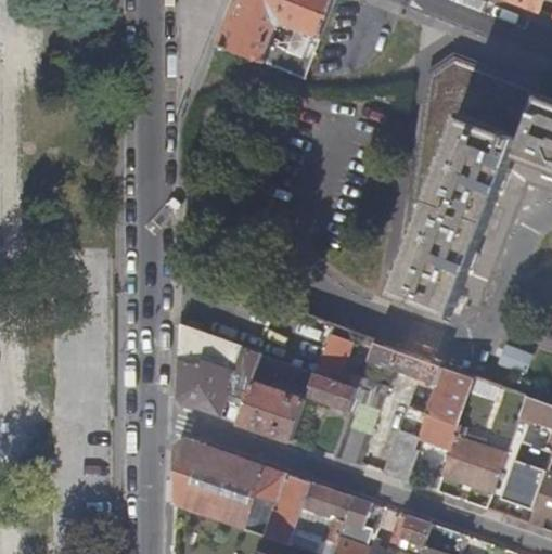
[(233,0),(215,44),(302,79),(332,0),(233,0)]
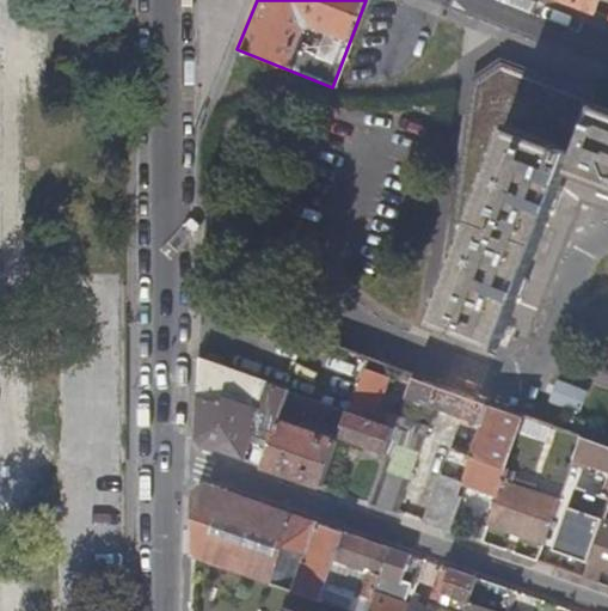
[(560,0),(591,12),(596,0),(560,0)]
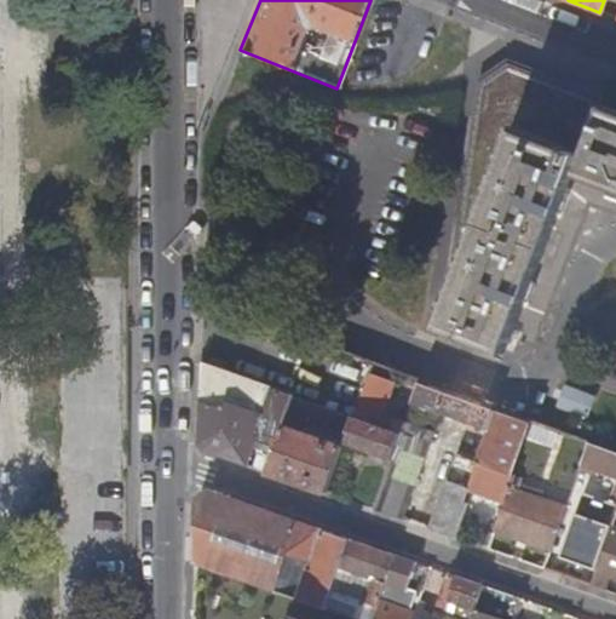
[(459,275),(439,327),(504,353),(523,301),(525,302),(533,282),(530,281),(556,211),(559,212),(566,194),(563,193),(570,175),(615,191),(615,113),(596,105),(599,98),(507,63),(477,80),(452,273),(459,275)]
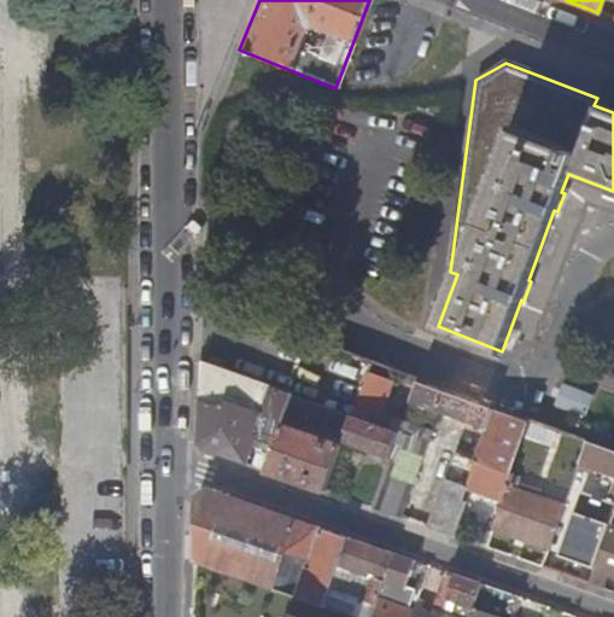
[(200,448),(264,471),(272,452),(252,446),(256,436),(251,434),(253,428),(276,436),(281,425),(285,413),(292,394),(198,361),(196,441),(200,448)]
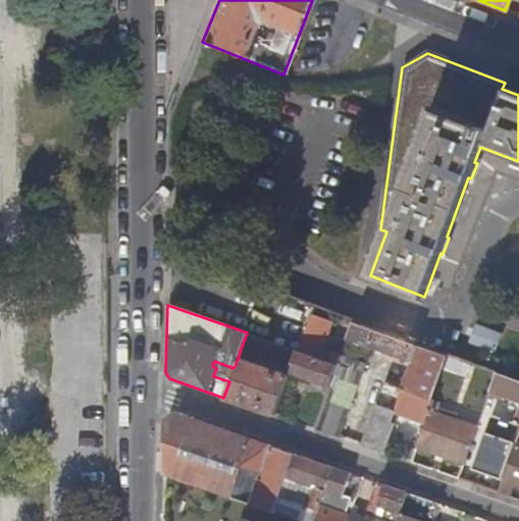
[(327,386),(335,365),(316,358),(323,337),(322,337),(325,328),(336,332),(332,345),(342,348),(345,339),(352,320),(313,306),(297,351),(291,366),(289,373),(327,386)]
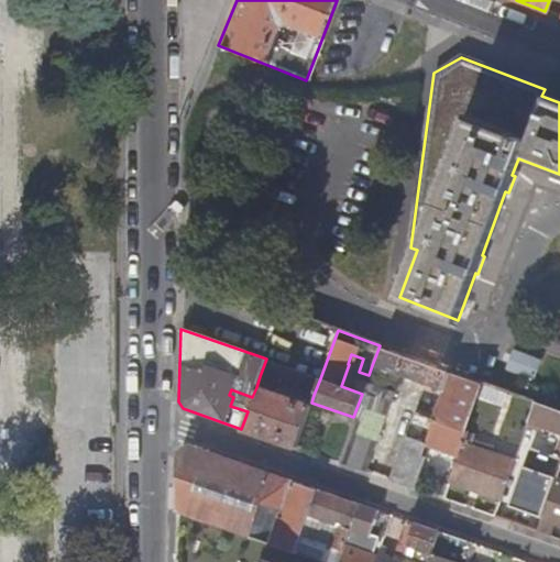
[(380,345),(372,365),(413,379),(409,388),(438,398),(447,371),(380,345)]
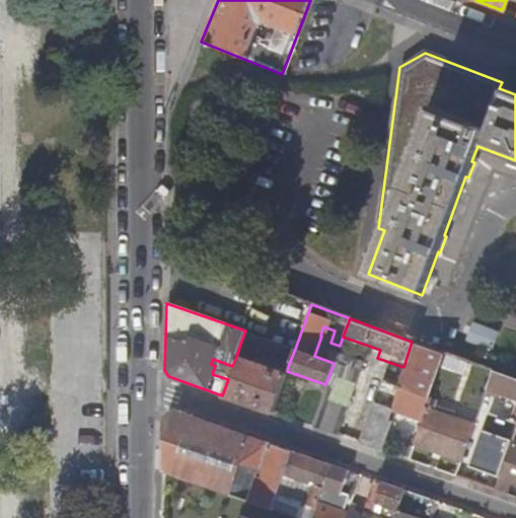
[(469,320),(462,340),(488,349),(496,329),(469,320)]
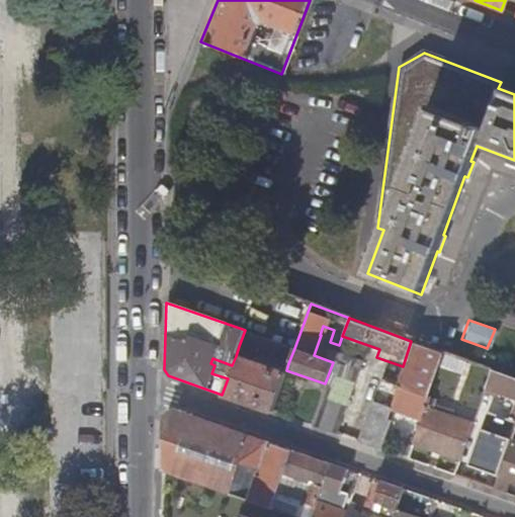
[(294,348),(245,330),(239,346),(288,363),(294,348)]
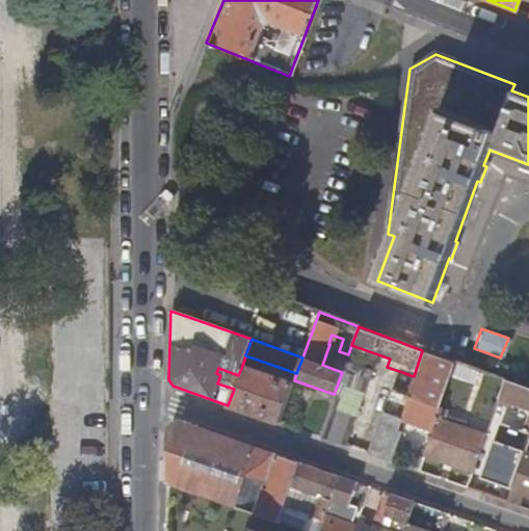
[(431,353),(416,398),(440,406),(455,362),(431,353)]
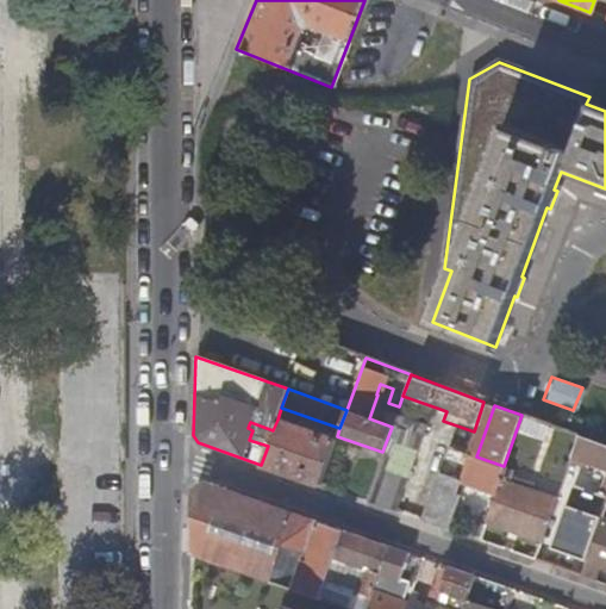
[(366,501),(393,510),(420,434),(416,432),(418,424),(395,417),(392,427),(382,452),(366,501)]
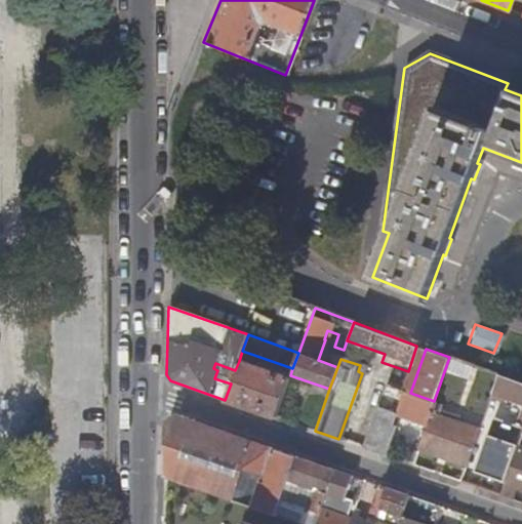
[(225,400),(275,416),(289,378),(239,361),(235,370),(231,384),(225,400)]
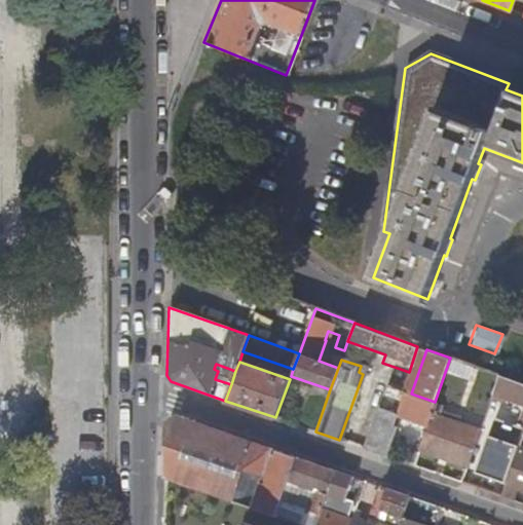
[(386,385),(378,406),(427,423),(435,403),(435,402),(411,394),(386,385)]
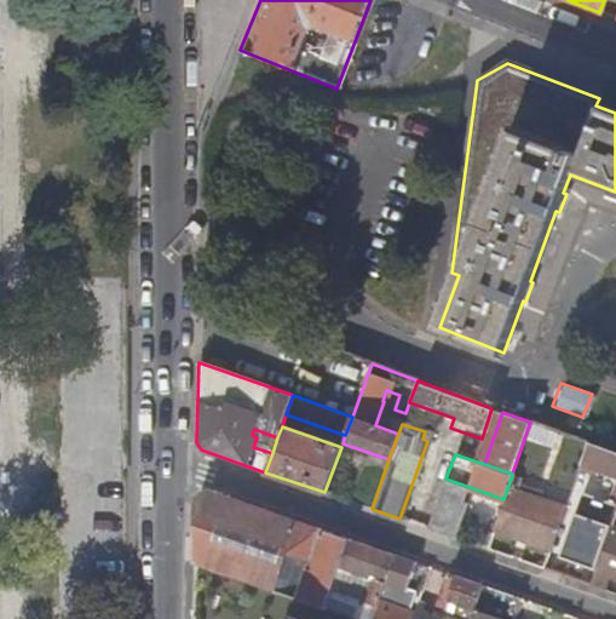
[(512,475),(504,499),(494,532),(550,551),(569,496),(512,475)]
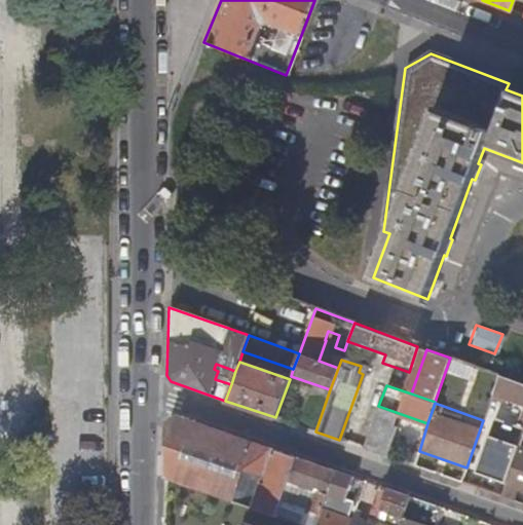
[(165,421),(163,479),(274,517),(281,499),(287,481),(295,456),(175,415),(165,421)]
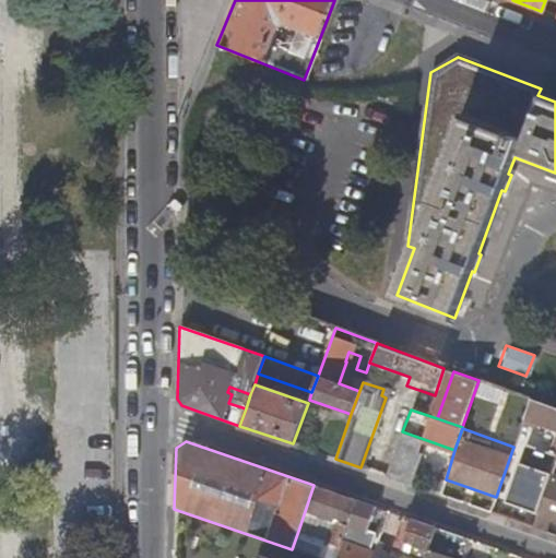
[(397,447),(387,476),(409,484),(418,454),(397,447)]
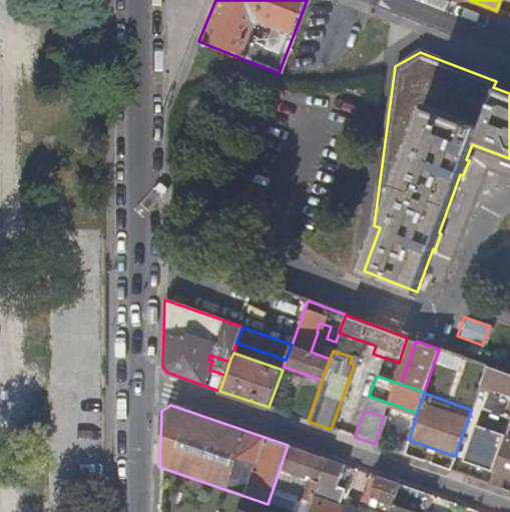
[(493,470),(489,483),(500,487),(504,474),(509,475),(509,441),(474,429),(464,459),(493,470)]
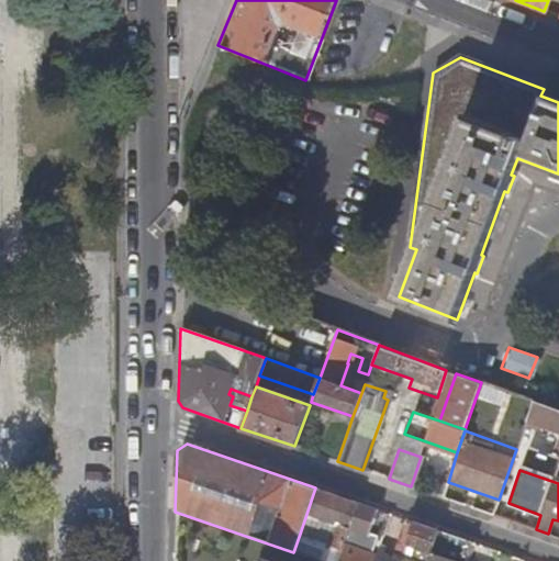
[(300,534),(293,552),(317,560),(336,560),(357,503),(315,487),(306,514),(338,525),(332,543),(300,534)]
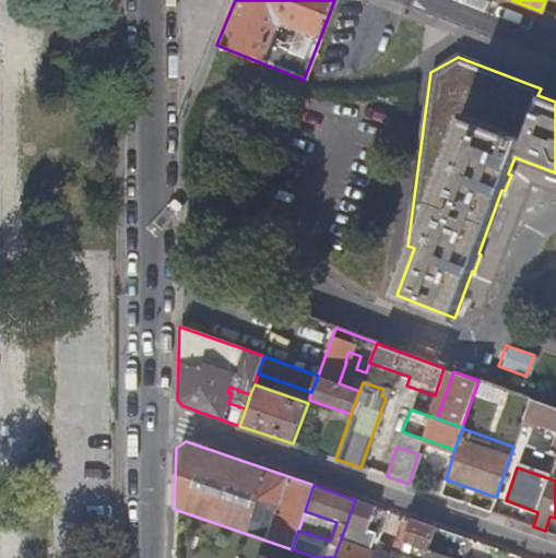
[(436,485),(433,493),(439,495),(442,486),(436,485)]
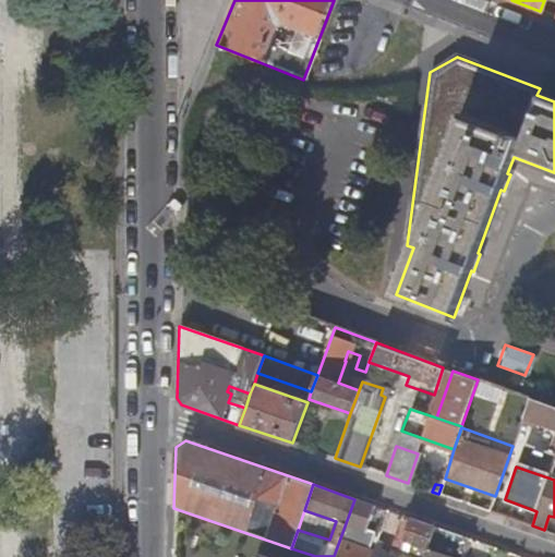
[(370,556),(373,549),(369,547),(373,533),(365,530),(374,505),(354,499),(334,556),(370,556)]
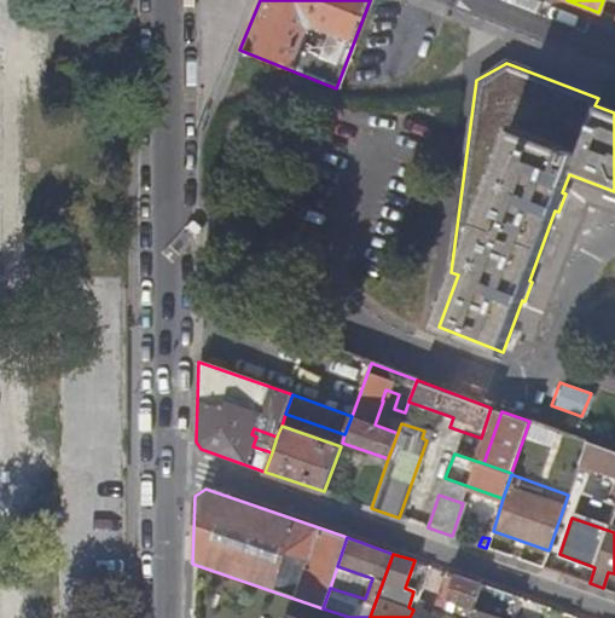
[(465,617),(469,617),(481,584),(450,572),(439,600),(445,602),(442,610),(465,617)]
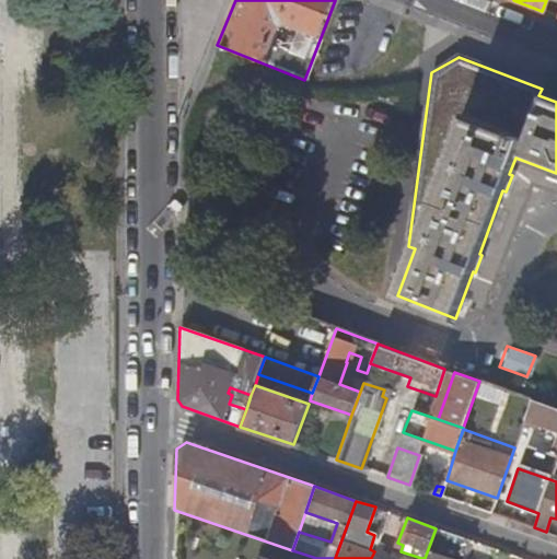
[(430,558),(431,558),(433,552),(453,558),(463,558),(470,539),(436,528),(425,558),(430,558)]
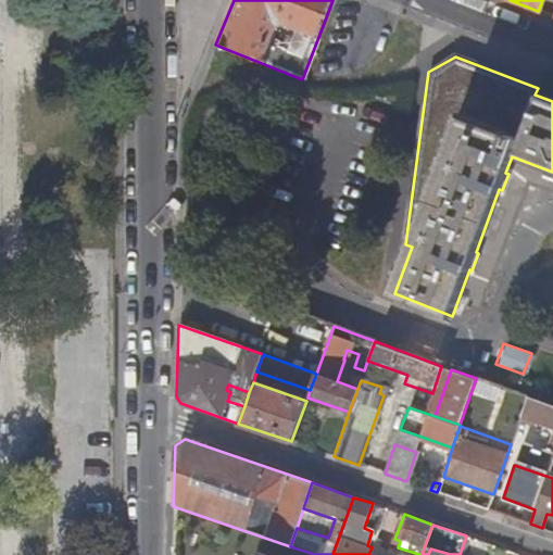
[(368,554),(393,554),(378,550),(381,541),(374,539),(372,547),(368,554)]
